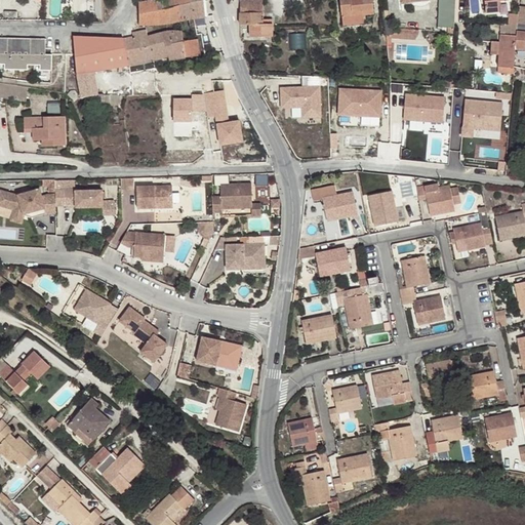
[(103,0),(94,0),(96,17),(98,18),(104,18),(103,0)]
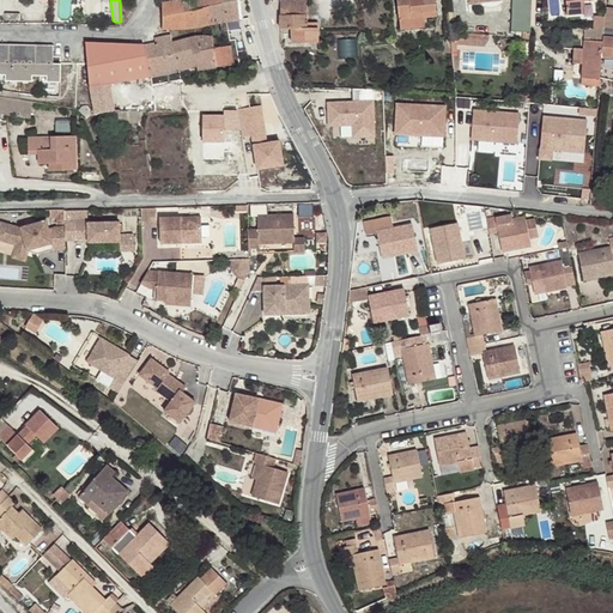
[(212,24),(211,6),(208,0),(177,0),(162,2),(163,28),(182,29),(189,28),(212,24)]
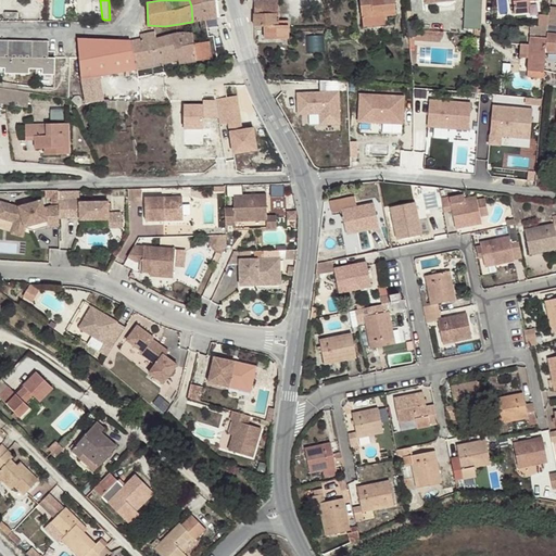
[(203,0),(204,2),(207,20),(218,17),(216,0),(203,0)]
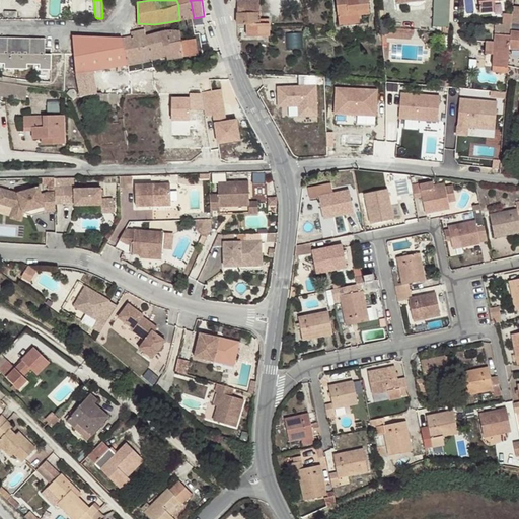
[(260,0),(237,0),(237,25),(246,24),(247,36),(270,36),(269,19),(258,18),(260,0)]
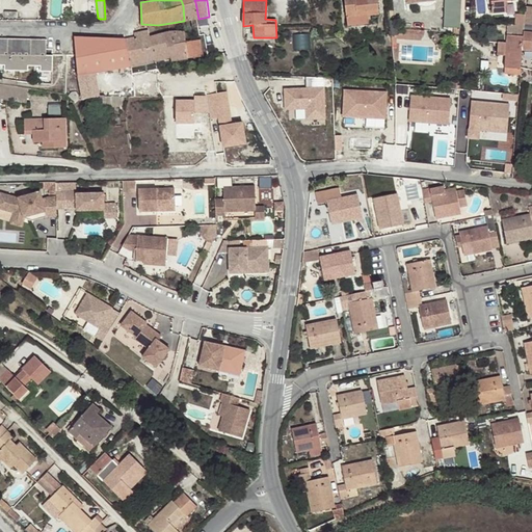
[(344,0),(347,18),(367,17),(379,15),(377,0),(344,0)]
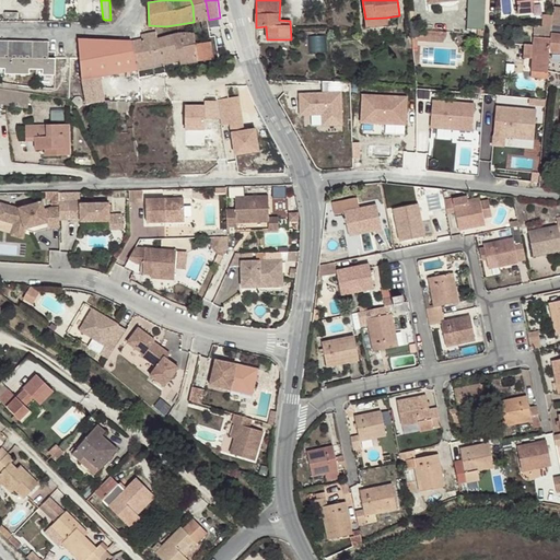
[(486,0),(467,0),(467,28),(478,30),(485,30),(486,0)]
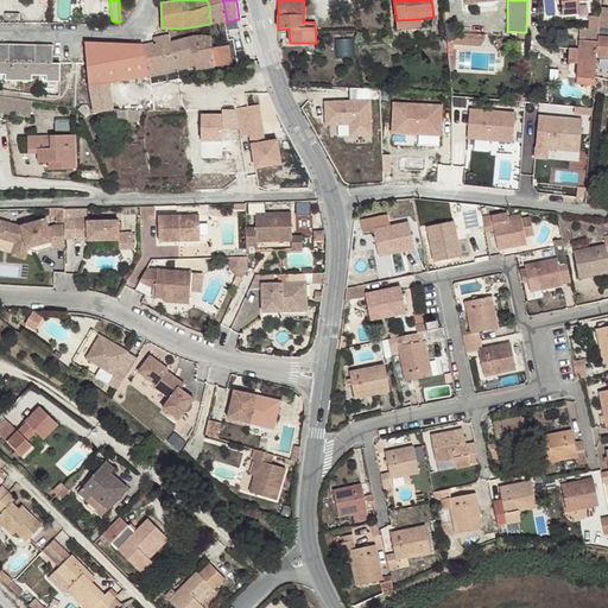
[(561,0),(562,16),(578,14),(577,2),(589,1),(588,0),(561,0)]
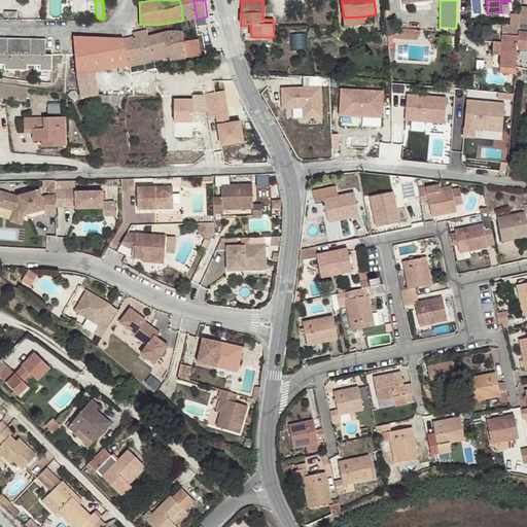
[(197,19),(194,2),(181,5),(182,21),(190,20),(197,19)]
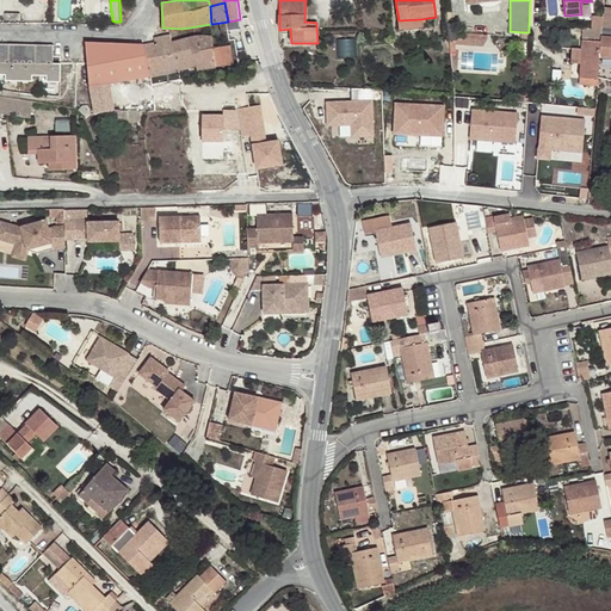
[(400,31),(423,29),(421,19),(399,20),(400,31)]
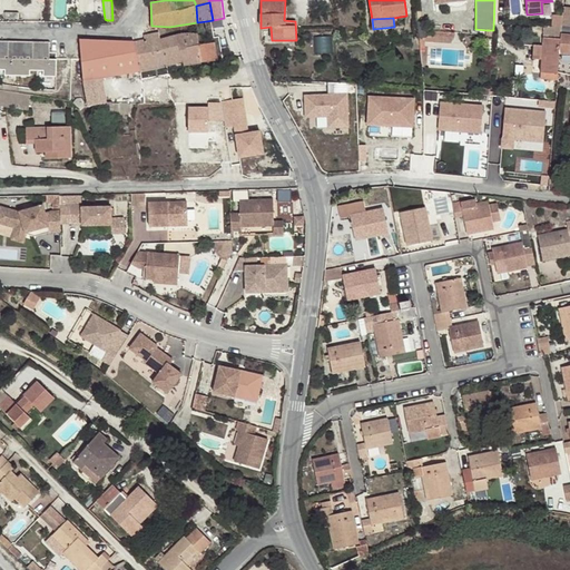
[(561,35),(561,28),(544,27),(542,47),(534,46),(533,59),(541,60),(546,60),(544,74),(540,72),(539,79),(557,81),(558,72),(561,35)]
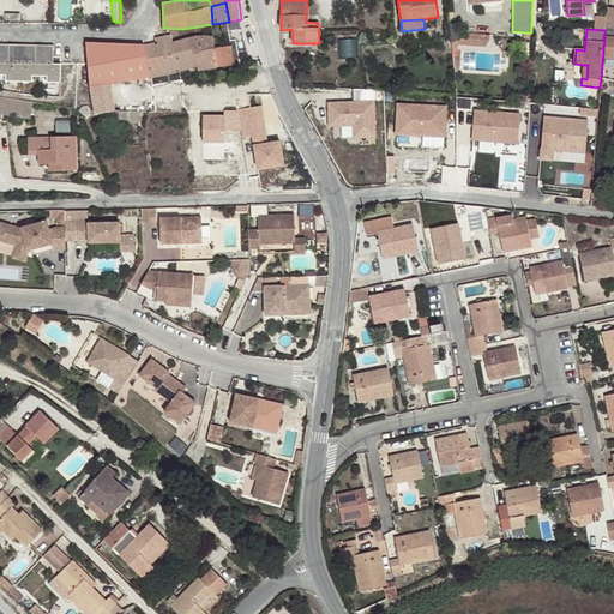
[(174,72),(184,70),(174,42),(172,34),(155,37),(156,42),(144,44),(86,43),(90,83),(91,89),(96,115),(109,115),(109,124),(138,122),(138,112),(116,112),(112,85),(174,72)]
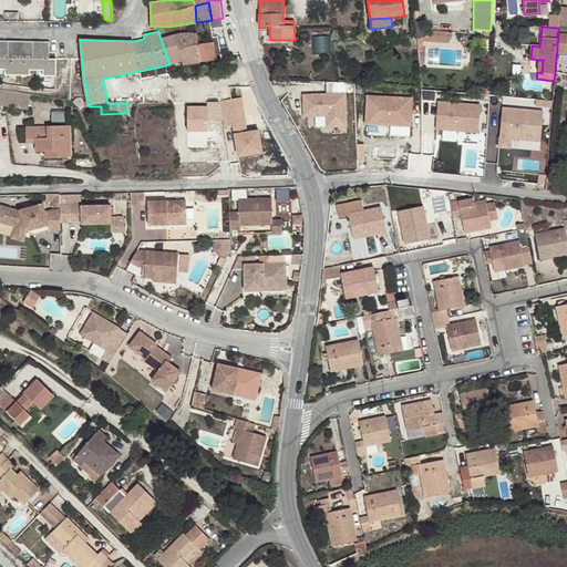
[(198,44),(197,32),(181,33),(182,47),(198,44)]
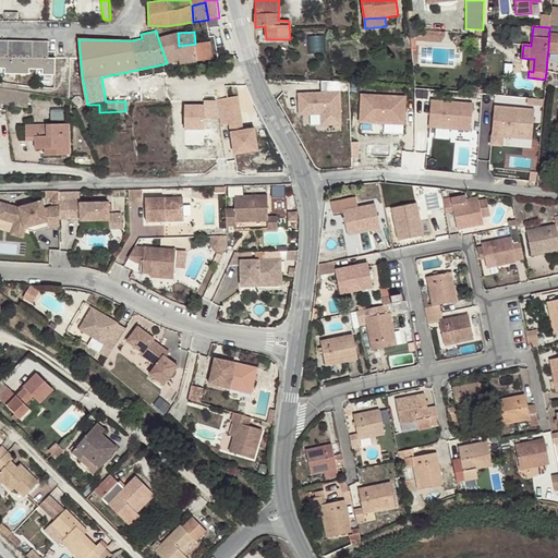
[(179,46),(178,33),(158,38),(167,63),(179,60),(180,64),(197,61),(214,59),(211,41),(195,44),(179,46)]
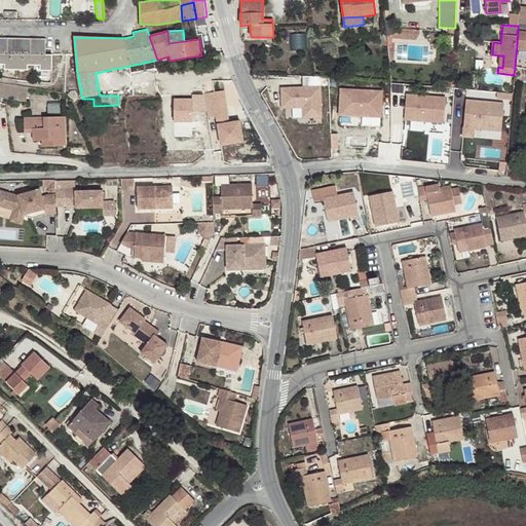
[(525,32),(518,32),(515,67),(525,69),(525,32)]
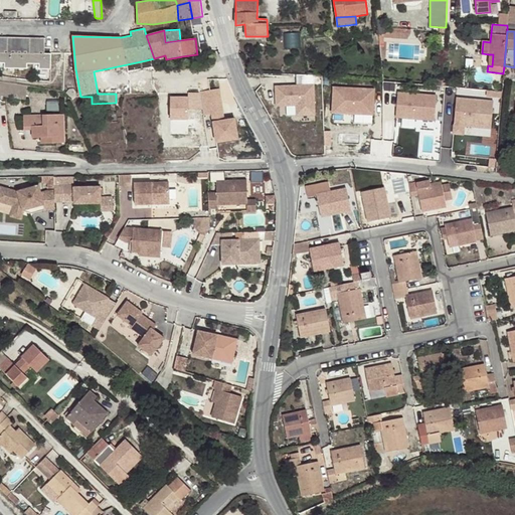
[(301,32),(288,33),(288,47),(301,46),(301,32)]
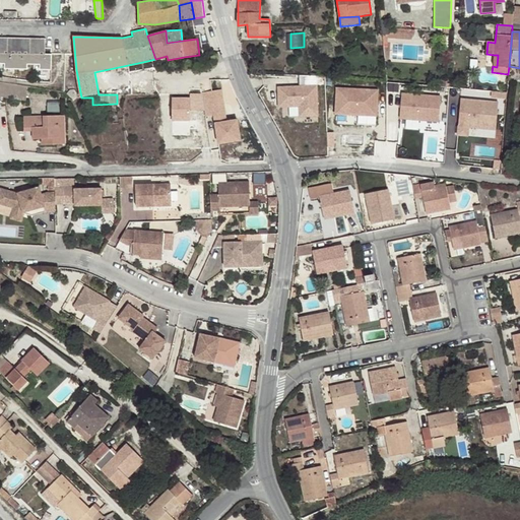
[(0,52),(16,53),(34,53),(46,54),(46,39),(0,37),(0,52)]
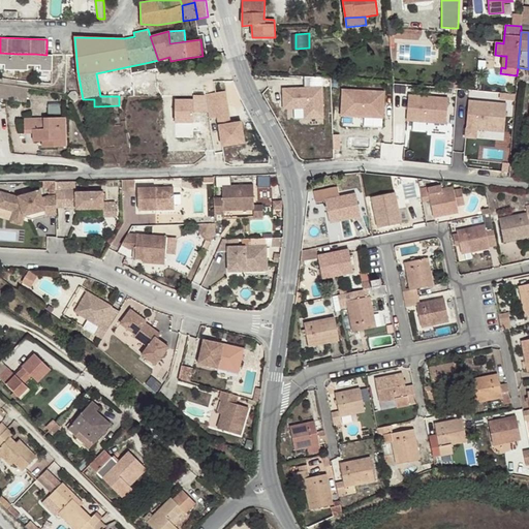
[(17,54),(0,53),(0,64),(5,64),(5,69),(17,70),(17,54)]
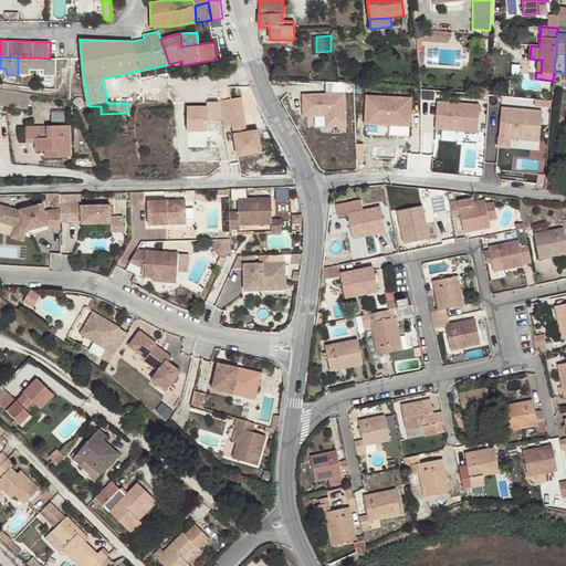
[(37,58),(18,58),(18,75),(30,75),(30,69),(37,69),(37,58)]
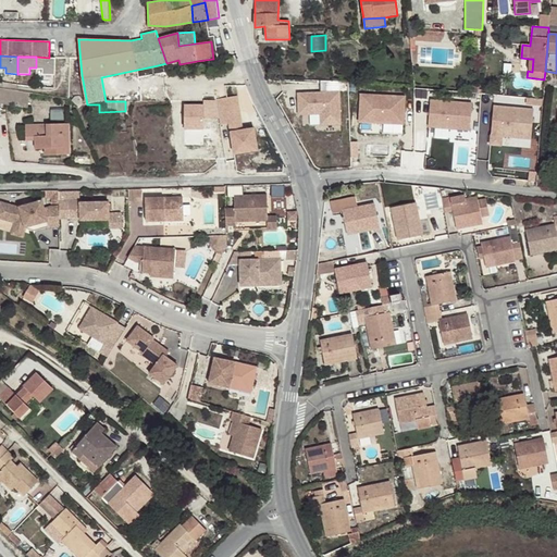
[(36,67),(42,69),(42,74),(56,75),(57,58),(49,58),(36,57),(36,67)]
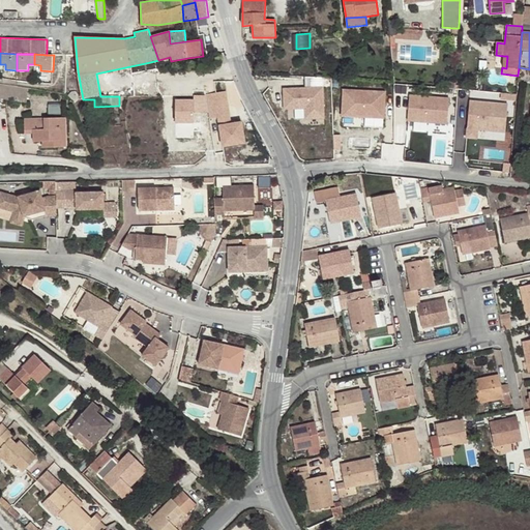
[(324,86),(282,86),(283,108),(306,107),(306,118),(324,118),(324,86)]
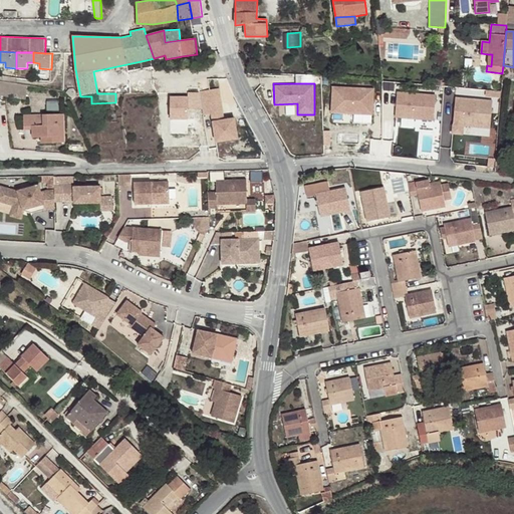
[(373,88),(334,86),(332,111),(372,113),(373,88)]
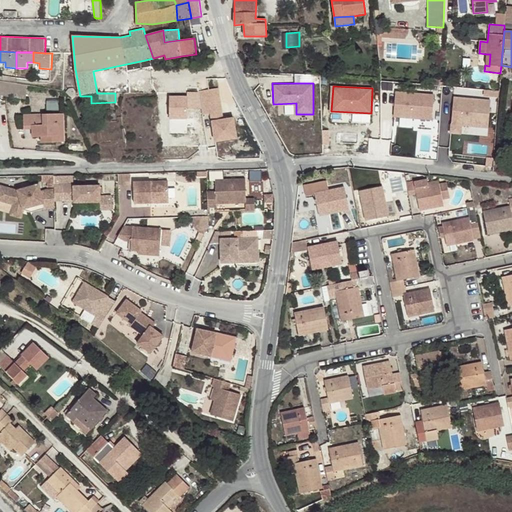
[(238,138),(234,119),(224,121),(218,88),(200,91),(202,108),(203,115),(212,114),(216,141),(238,138)]
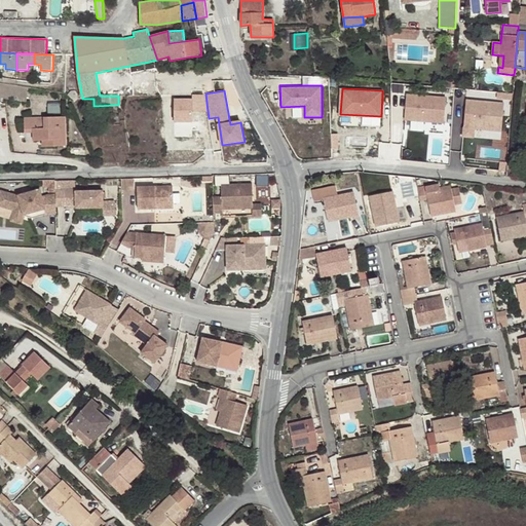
[(208,111),(205,94),(193,95),(193,100),(175,100),(176,121),(193,121),(193,111),(208,111)]
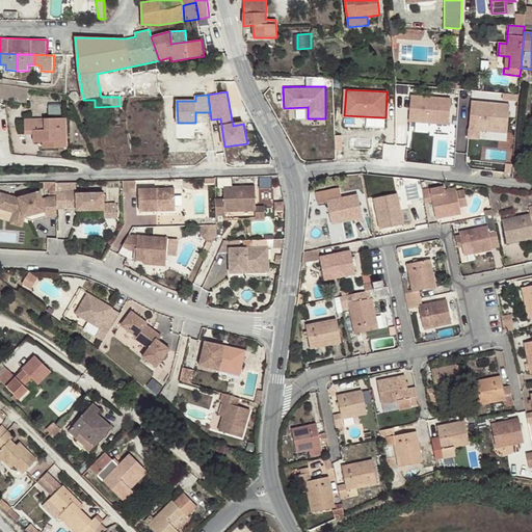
[(451,98),(410,95),(408,120),(449,124),(451,98)]
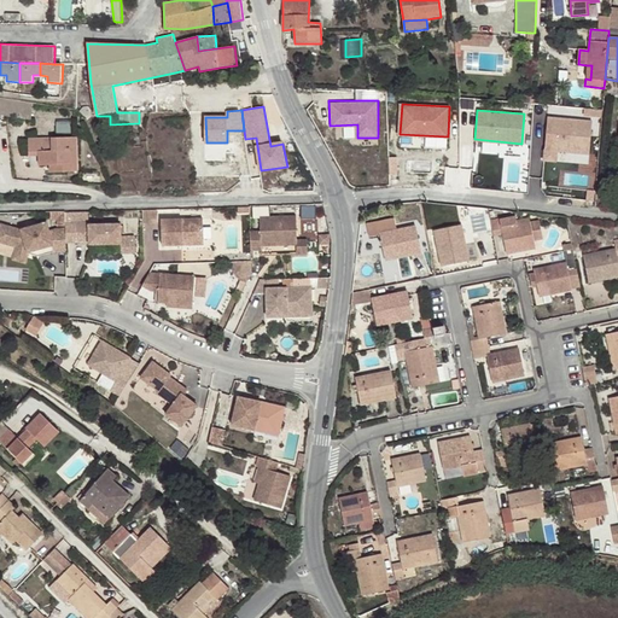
[(594,123),(549,117),(544,150),(589,156),(594,123)]
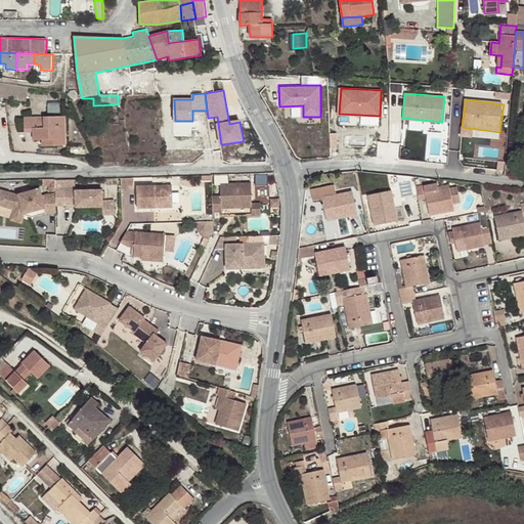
[(53,139),(53,144),(66,144),(64,117),(25,118),(25,131),(33,131),(33,139),(42,139),(53,139)]
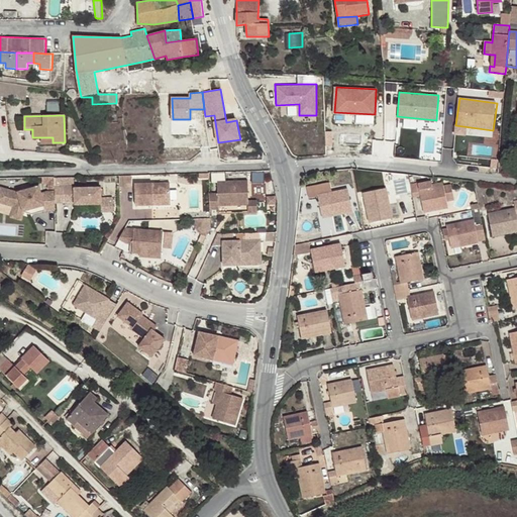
[(376,122),(375,115),(363,115),(363,123),(376,122)]
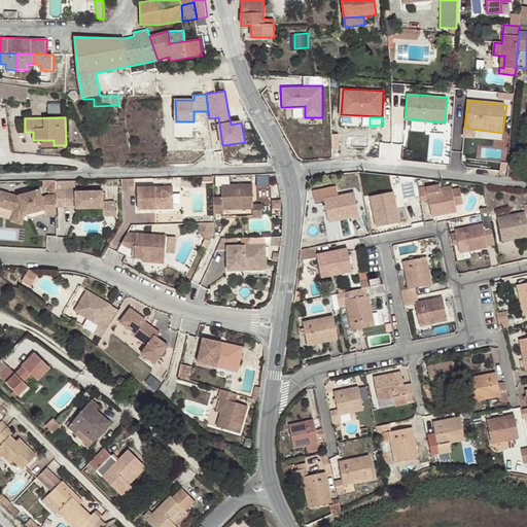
[(412,121),(411,129),(430,131),(430,123),(412,121)]
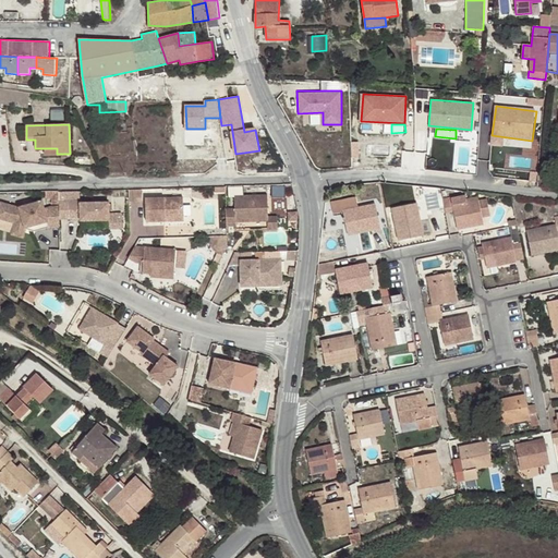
[(508,154),(507,167),(529,169),(530,156),(508,154)]
